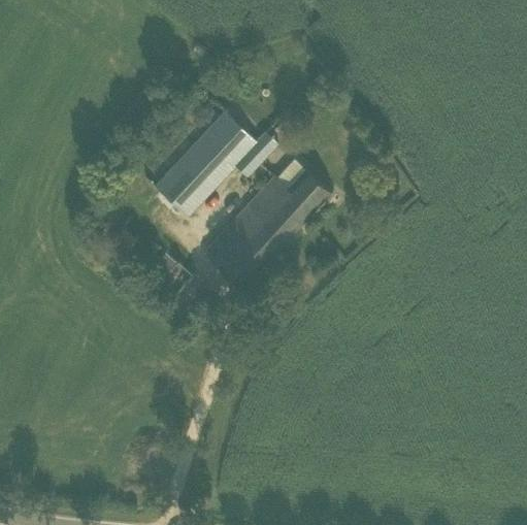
[(188,217),(234,167),(258,141),(225,112),(156,187),(188,217)]
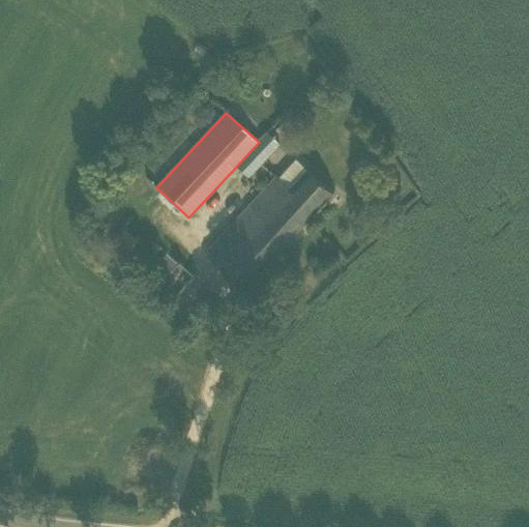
[(247,179),(271,154),(280,145),(266,134),(259,142),(235,168),(247,179)]
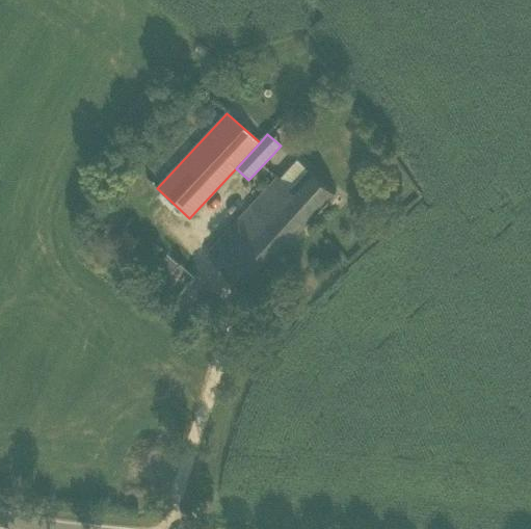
[(267,266),(274,259),(333,193),(309,172),(291,191),(276,178),(208,253),(247,287),(267,266)]
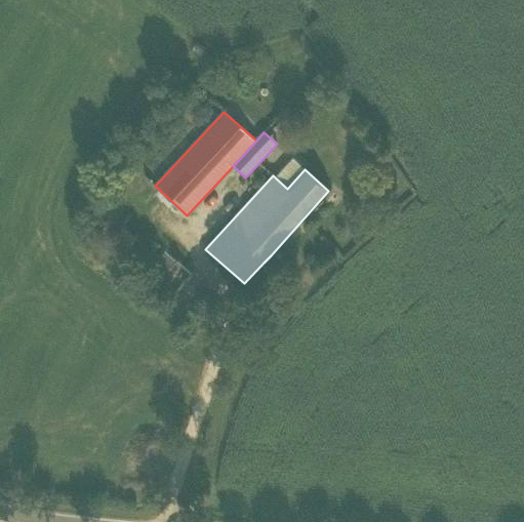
[(193,274),(174,257),(130,218),(107,244),(170,299),(193,274)]
